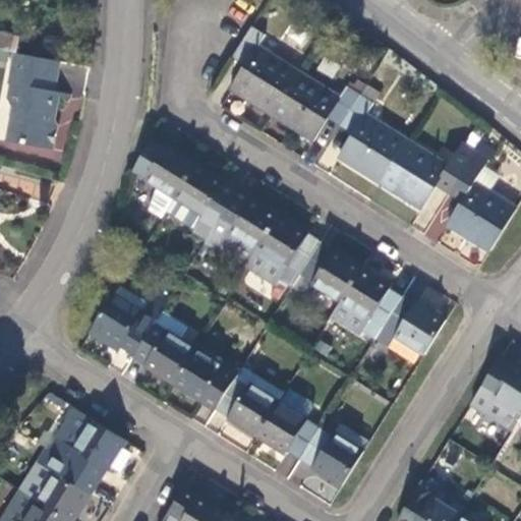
[(248,101),(271,115),(297,72),(257,47),(265,35),(250,25),(235,50),(248,58),(244,64),(230,89),(248,101)]
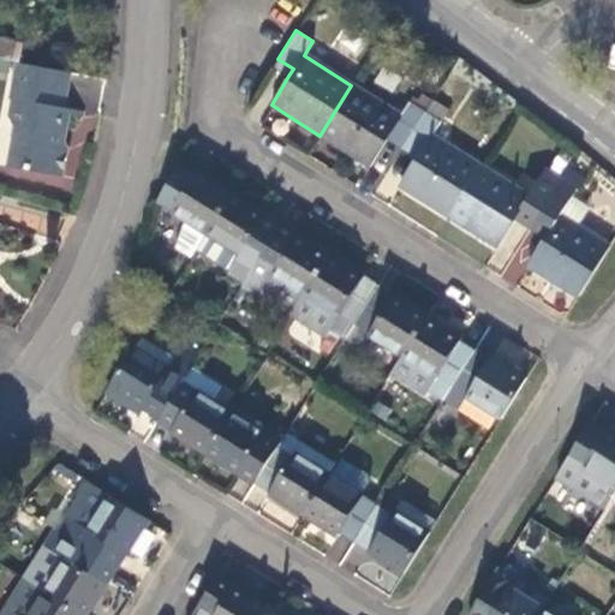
[(0,40),(0,58),(15,61),(18,61),(22,45),(0,40)]
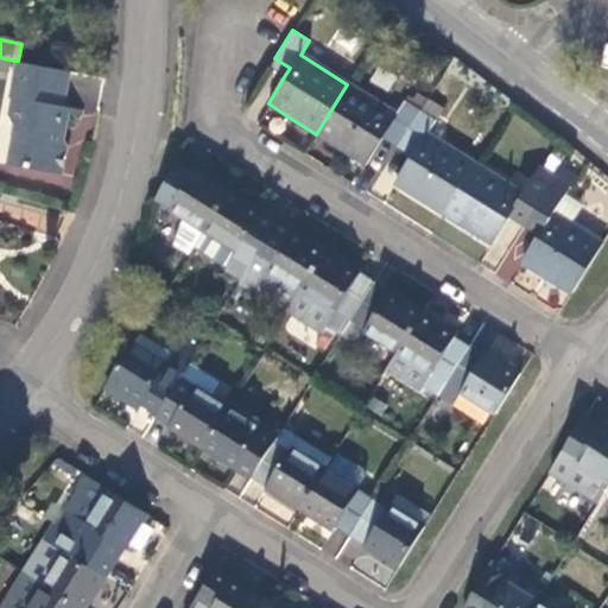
[(270,65),(285,75),(290,68),(274,58),(270,65)]
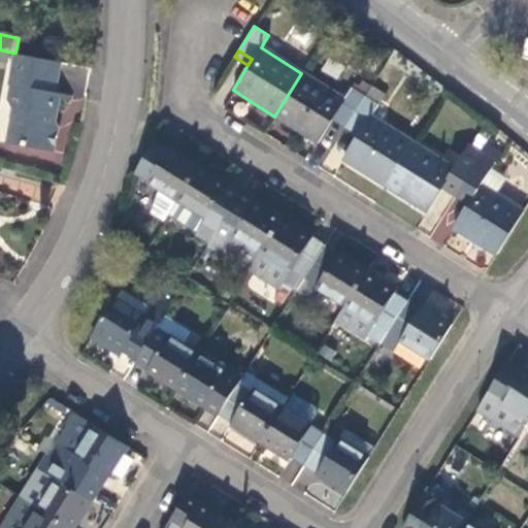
[(15,53),(12,53),(7,84),(9,85),(6,100),(12,108),(6,143),(53,152),(57,127),(48,126),(51,113),(56,113),(59,94),(54,93),(60,62),(15,53)]
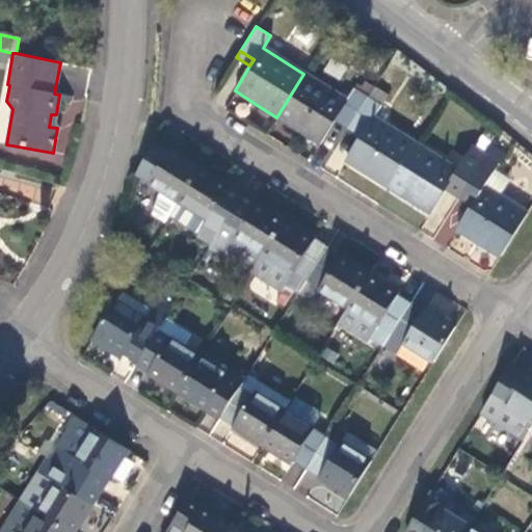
[(339,114),(352,123),(368,98),(353,88),(346,100),(303,74),(276,117),(296,130),(320,144),(335,122),(339,114)]
